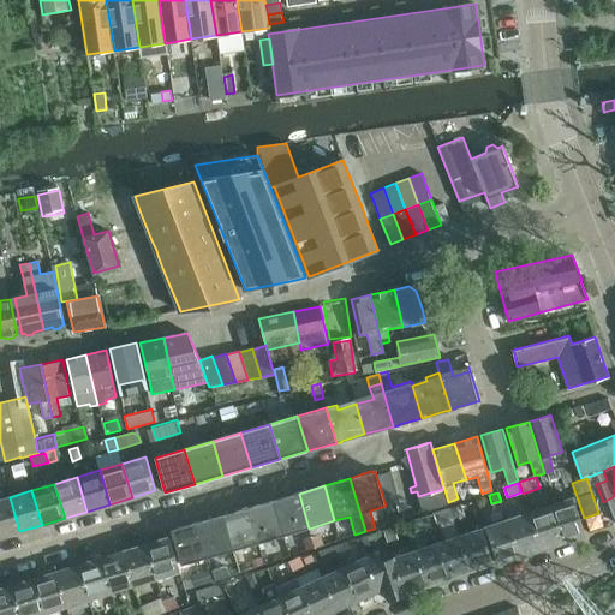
[(299,494),(274,501),(284,536),(309,529),(299,494)]
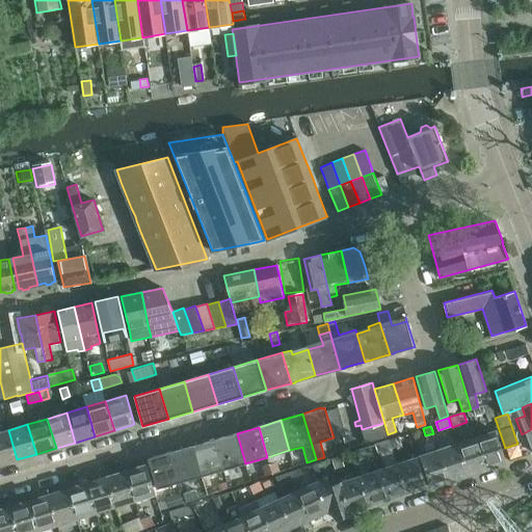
[(8,430),(0,432),(0,464),(17,459),(8,430)]
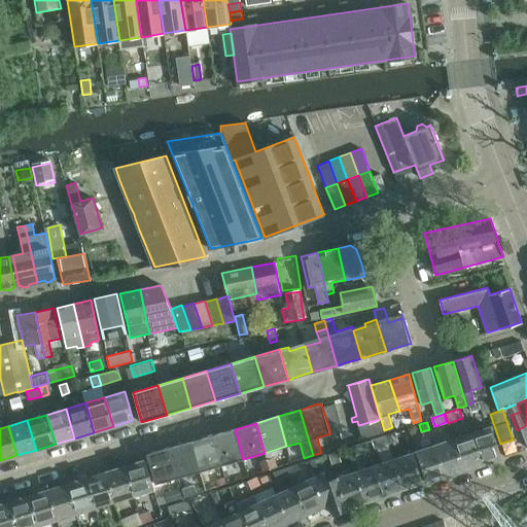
[(491,427),(471,433),(482,464),(501,457),(491,427)]
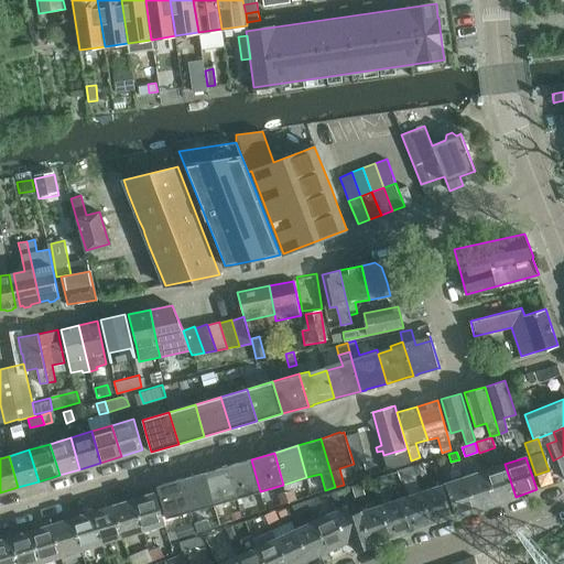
[(251,459),(227,466),(236,498),(260,491),(251,459)]
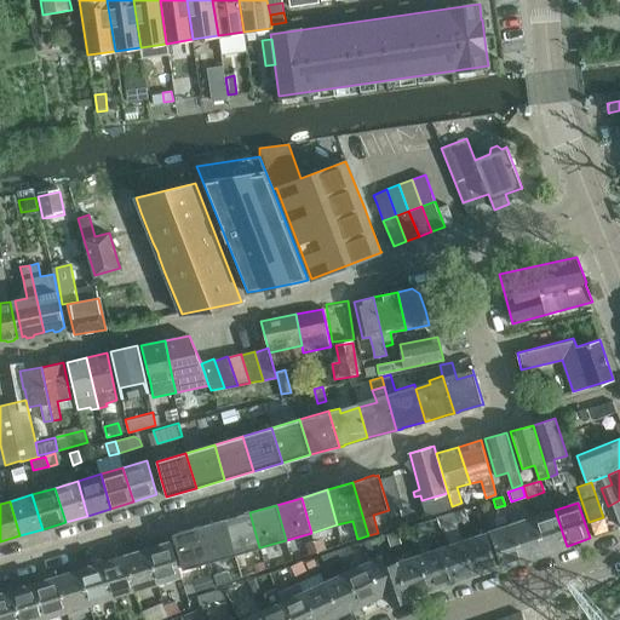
[(465,510),(453,514),(457,522),(468,518),(465,510)]
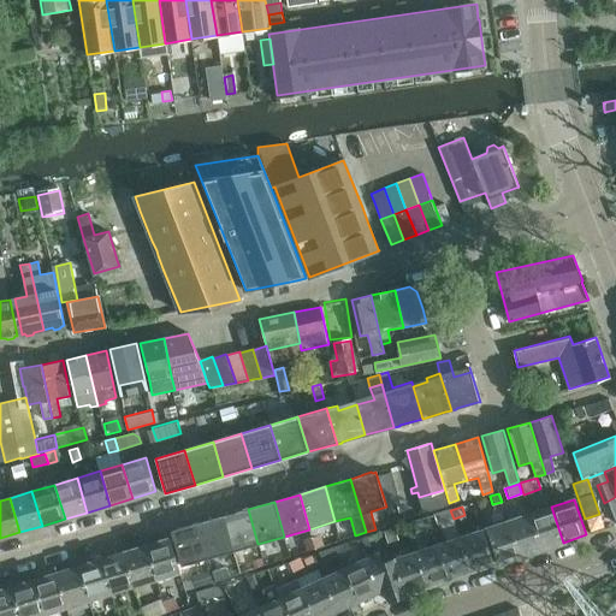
[(551,507),(529,514),(542,550),(563,543),(551,507)]
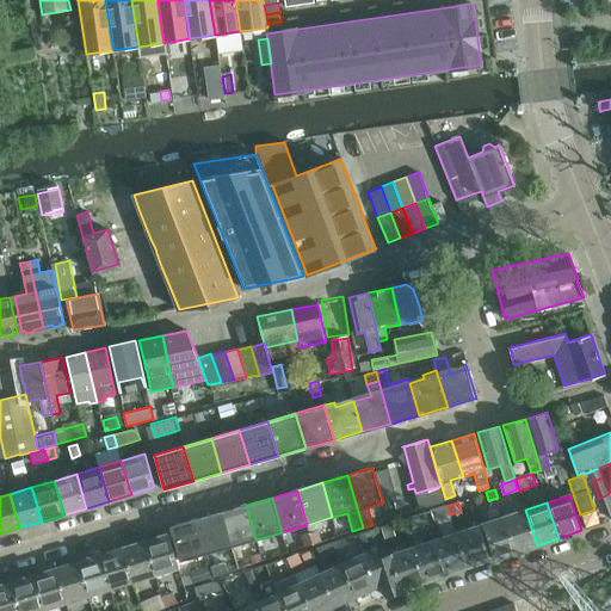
[(246,505),(221,512),(232,547),(255,539),(246,505)]
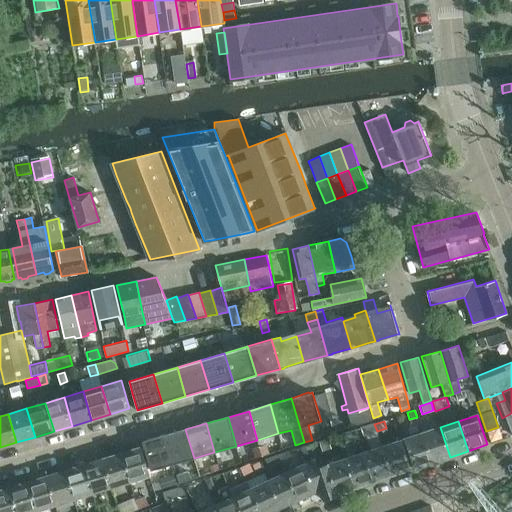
[(377,431),(374,424),(361,428),(363,436),(377,431)]
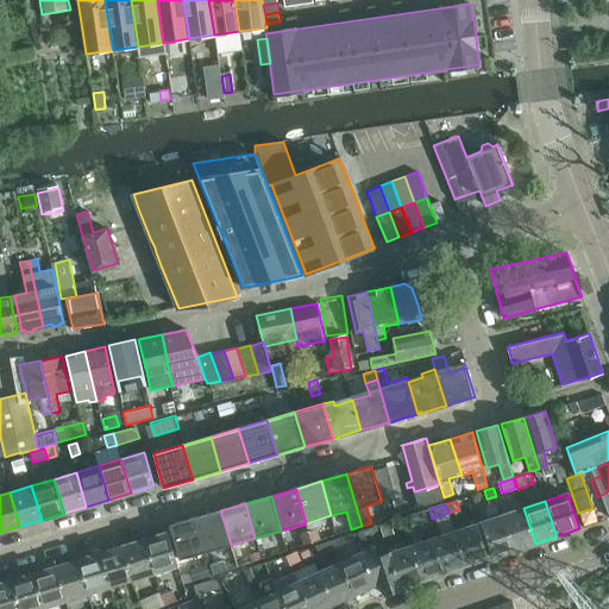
[(523,508),(503,515),(515,551),(535,544),(523,508)]
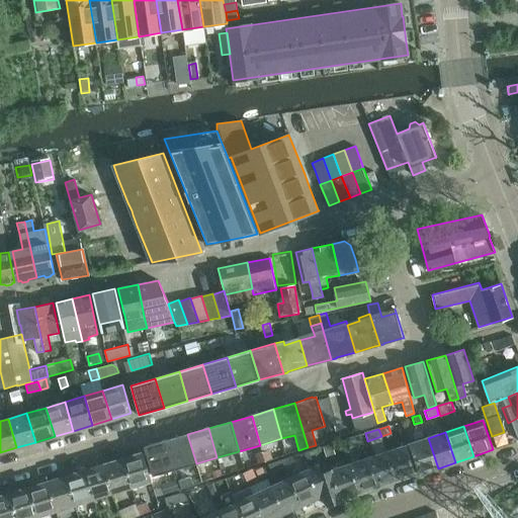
[(187,434),(166,440),(175,469),(196,463),(187,434)]
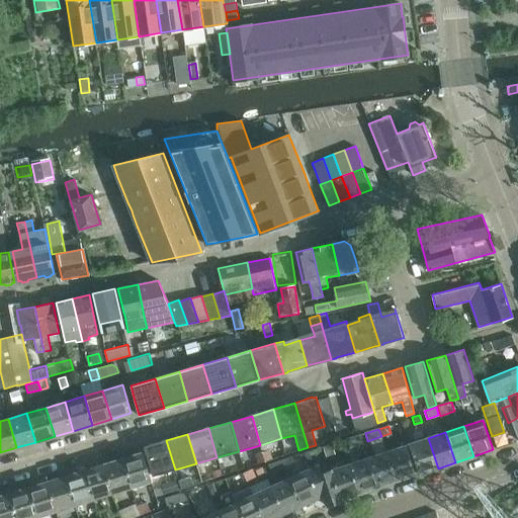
[(363,442),(360,434),(347,439),(349,446),(363,442)]
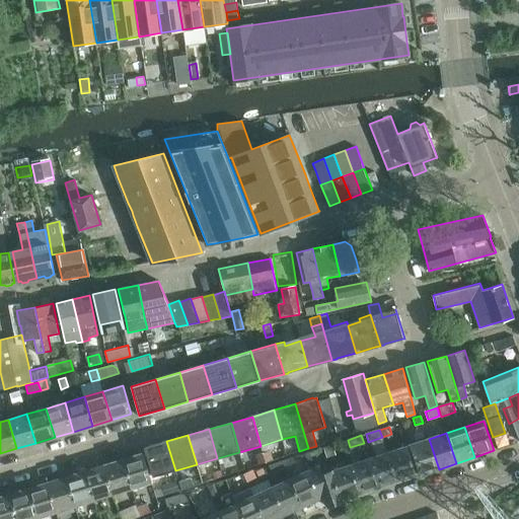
[(439,469),(429,439),(410,445),(420,475),(439,469)]
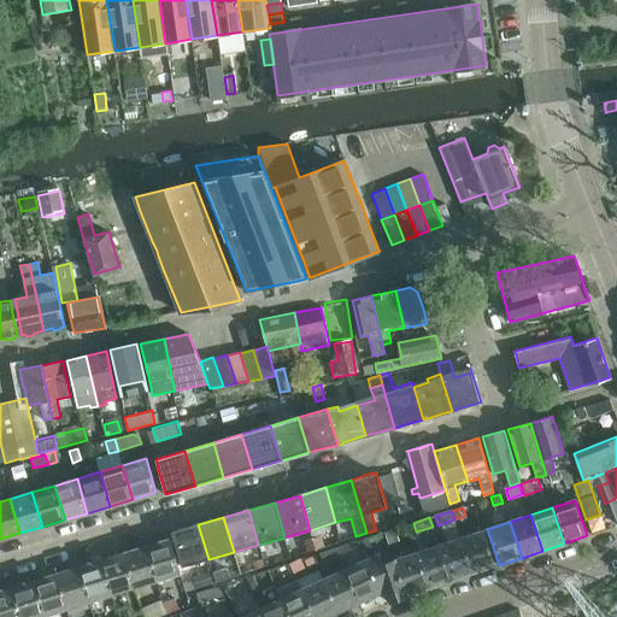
[(209,559),(198,524),(187,528),(184,528),(177,530),(175,532),(172,533),(182,568),(209,559)]
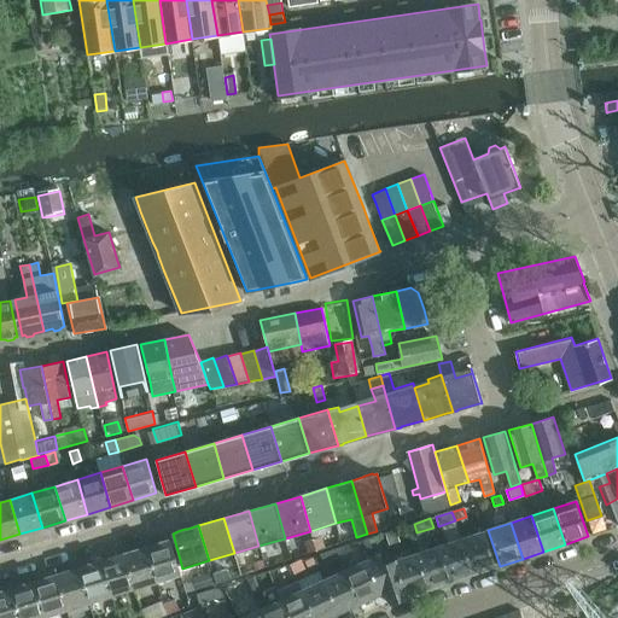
[(483,531),(461,538),(473,575),(495,567),(483,531)]
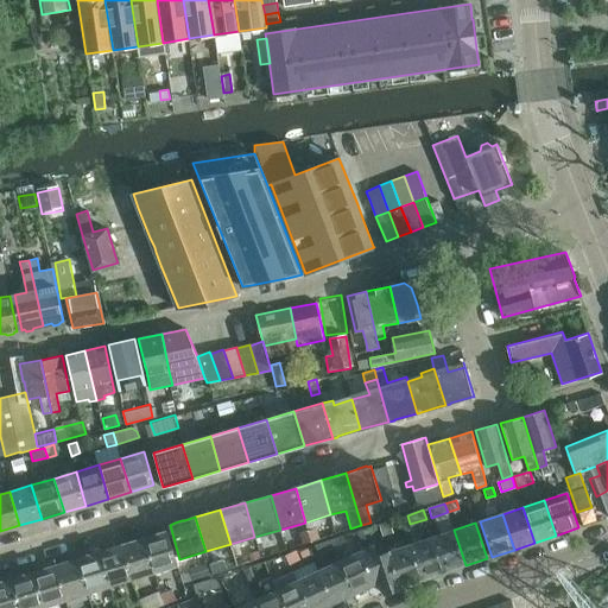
[(316,527),(308,530),(311,542),(320,539),(316,527)]
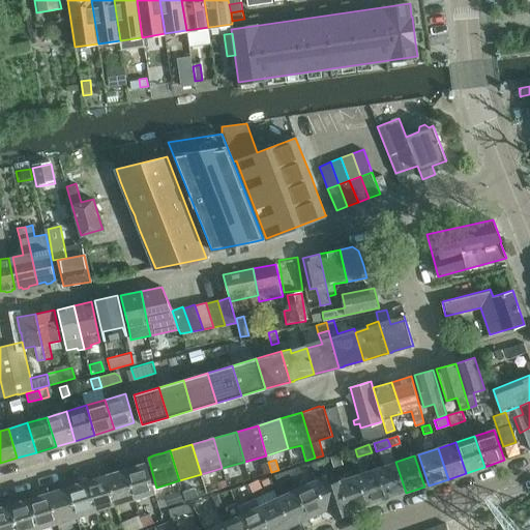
[(271,472),(268,462),(261,465),(264,474),(271,472)]
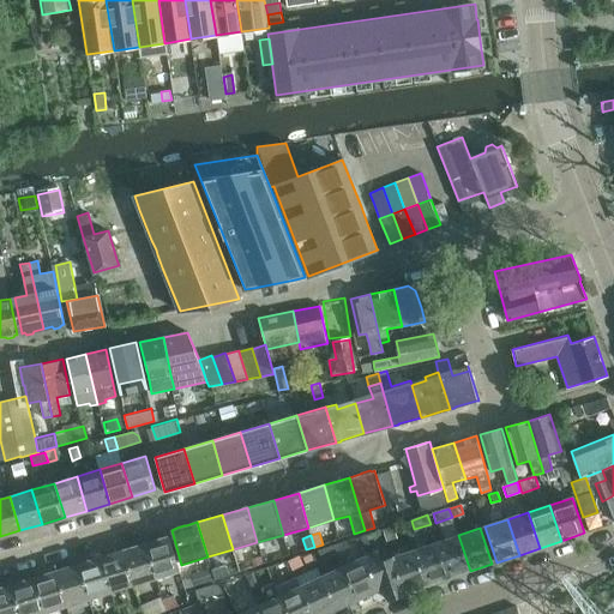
[(356,539),(359,549),(369,547),(366,535),(356,539)]
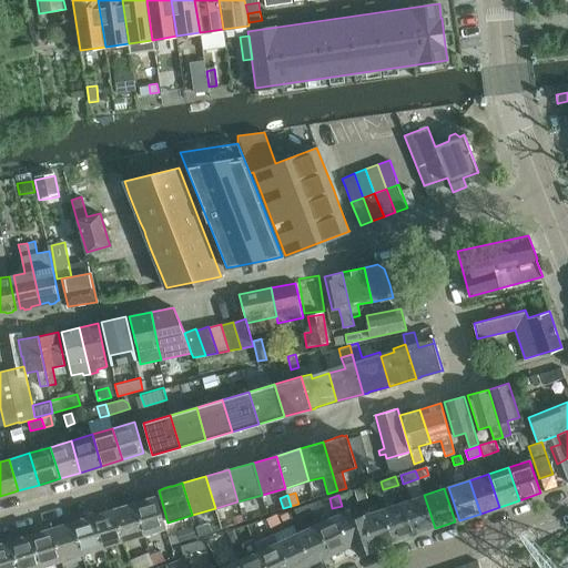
[(424,495),(404,501),(415,535),(435,528),(424,495)]
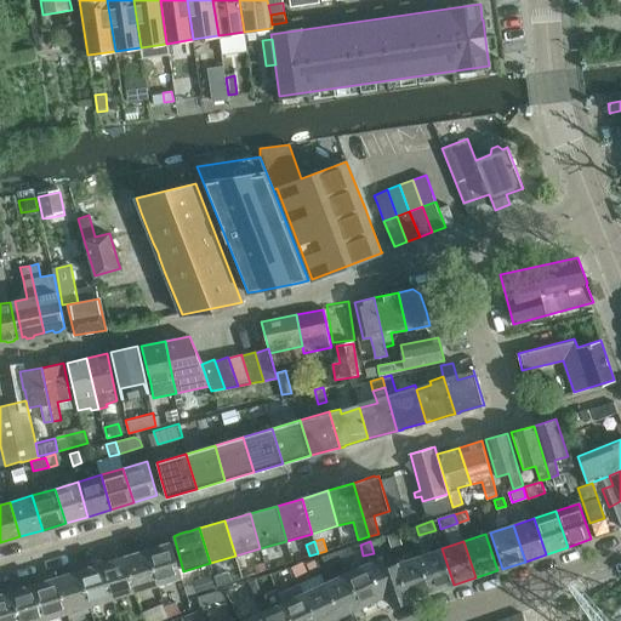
[(171,542),(147,550),(158,584),(181,576),(171,542)]
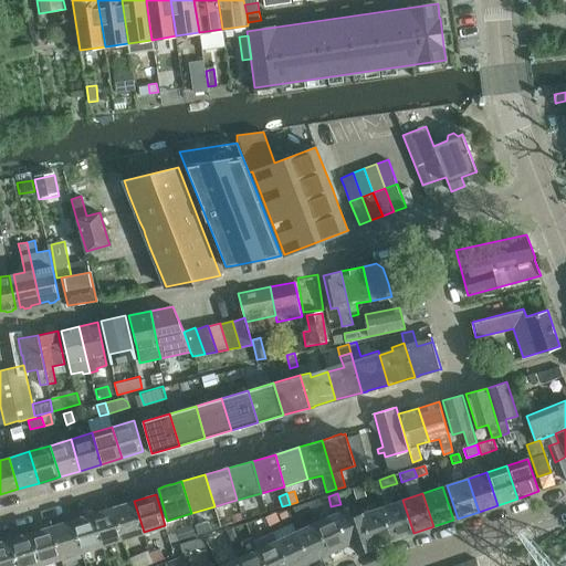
[(317,500),(306,503),(310,512),(311,512),(312,513),(321,510),(317,500)]
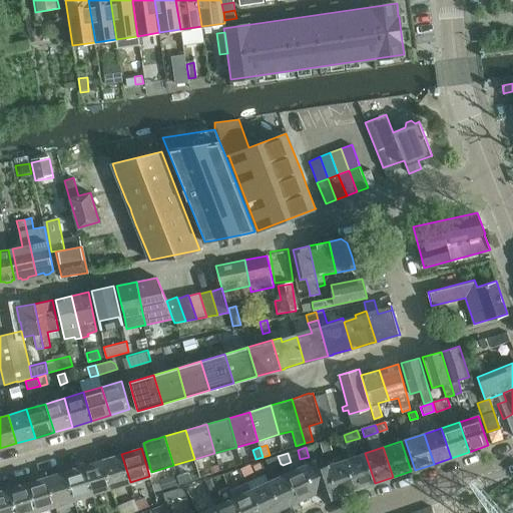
[(365,453),(347,459),(357,489),(375,483),(365,453)]
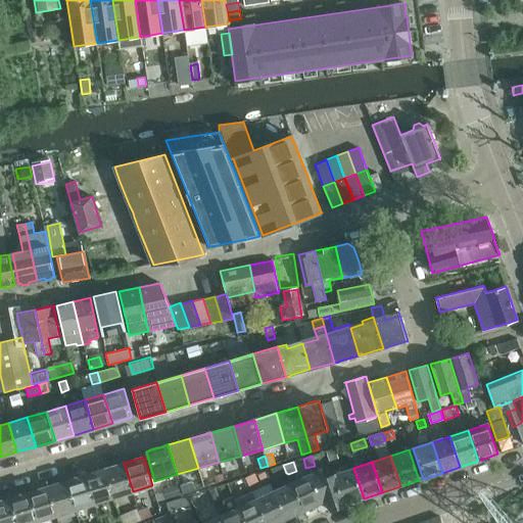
[(124,463),(104,469),(113,497),(133,491),(124,463)]
